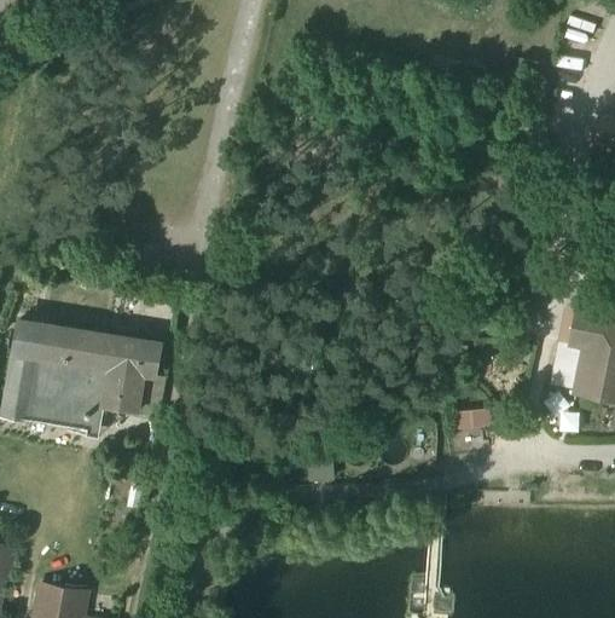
[(614,116),(596,114),(587,155),(614,159),(614,116)]
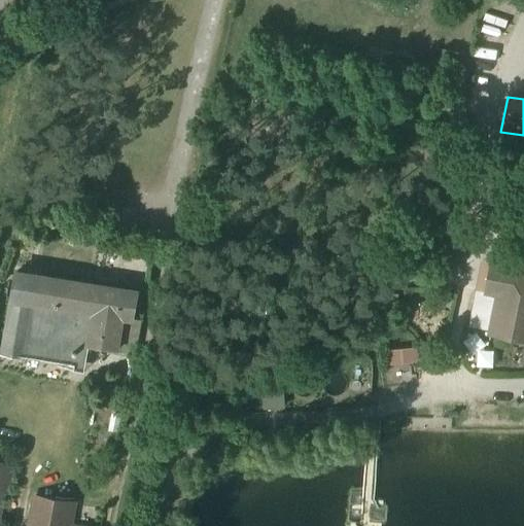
[(523,268),(489,261),(483,290),(495,292),(488,331),(523,338),(523,268)]
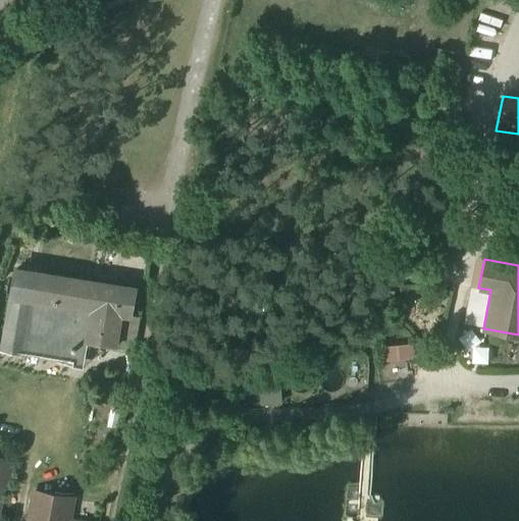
[(135,288),(13,268),(0,349),(80,363),(86,341),(112,345),(118,313),(130,315),(135,288)]
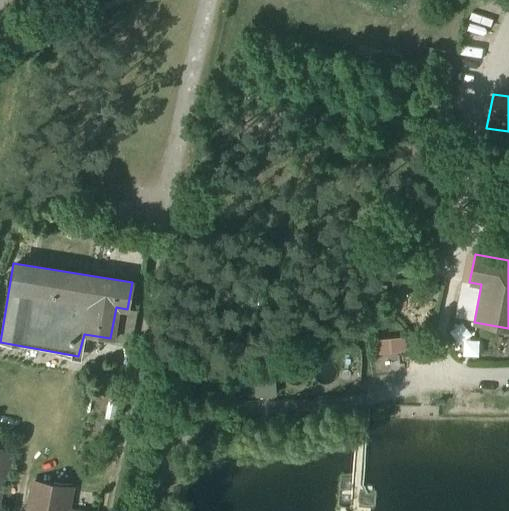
[(10,450),(0,448),(0,487),(2,478),(4,478),(10,450)]
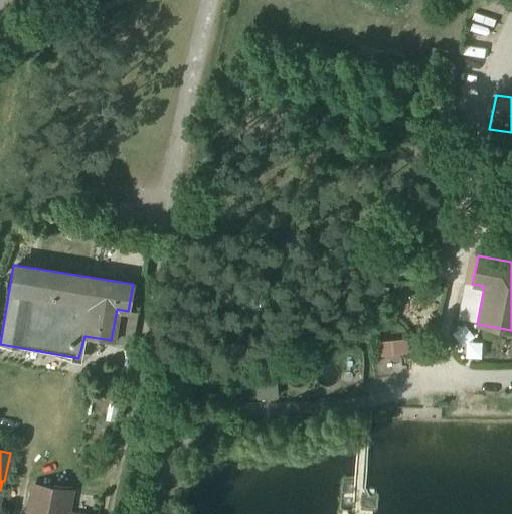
[(64,513),(69,492),(32,484),(27,513),(64,513)]
